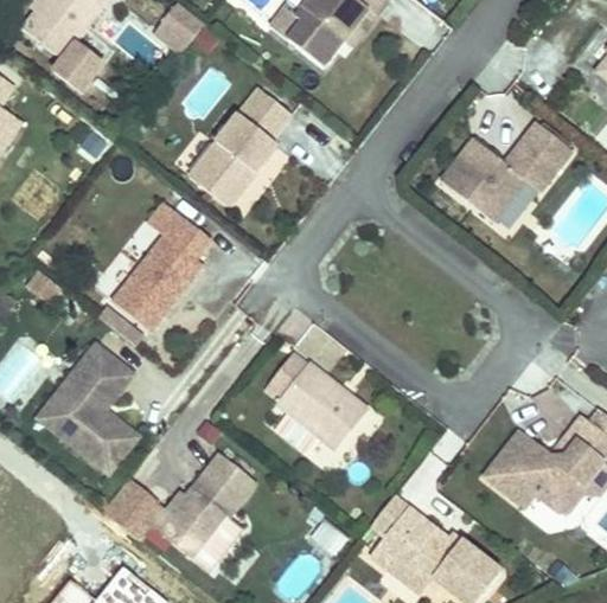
[(55,0),(39,19),(26,34),(65,65),(117,0),(55,0)]
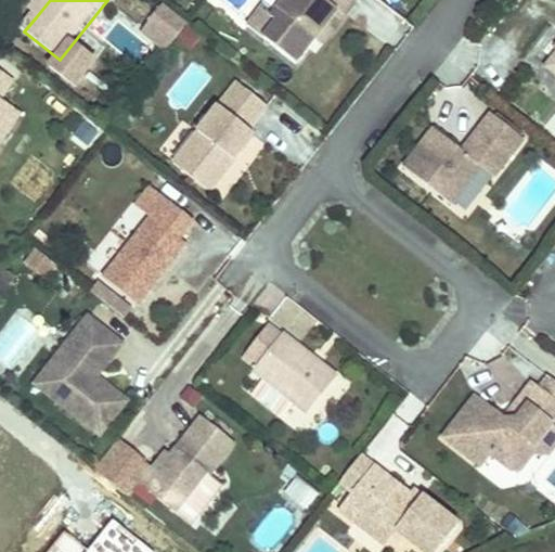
[(38,0),(29,11),(36,17),(50,0),(38,0)]
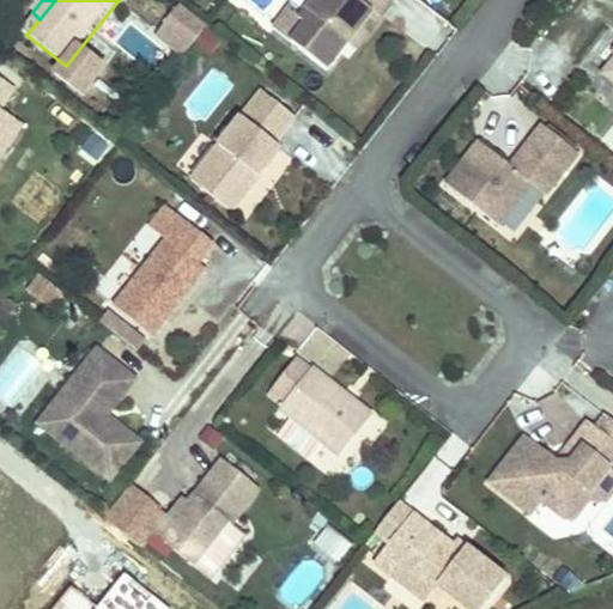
[(332,71),(345,53),(337,47),(345,35),(353,42),(375,14),(384,20),(396,4),(392,0),(320,0),(307,18),(310,20),(295,42),(332,71)]
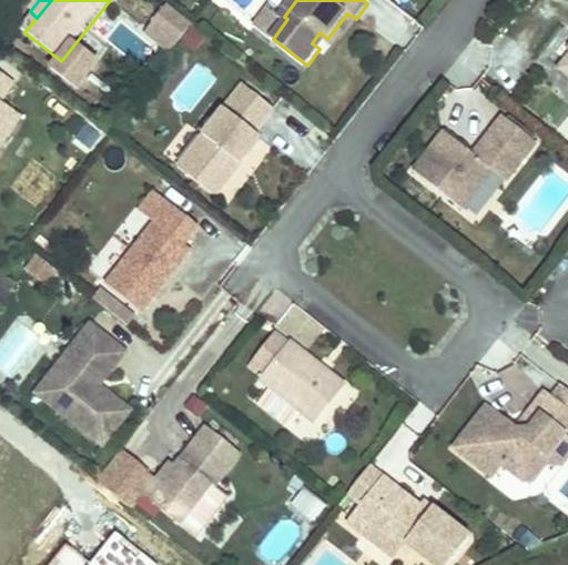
[(198,28),(170,6),(153,27),(181,49),(198,28)]
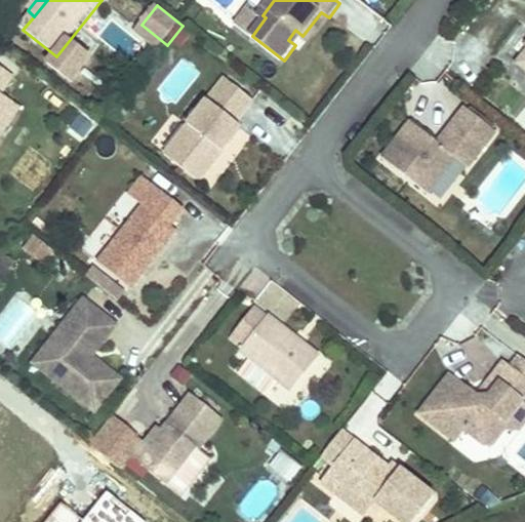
[(303,36),(295,45),(303,51),(329,17),(321,12),(303,36)]
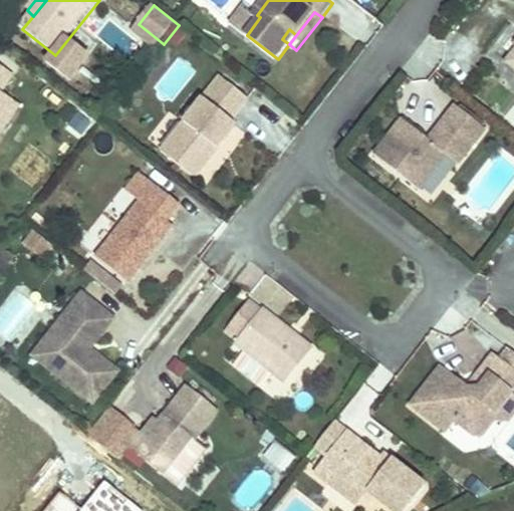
[(164,44),(139,24),(134,30),(159,50),(164,44)]
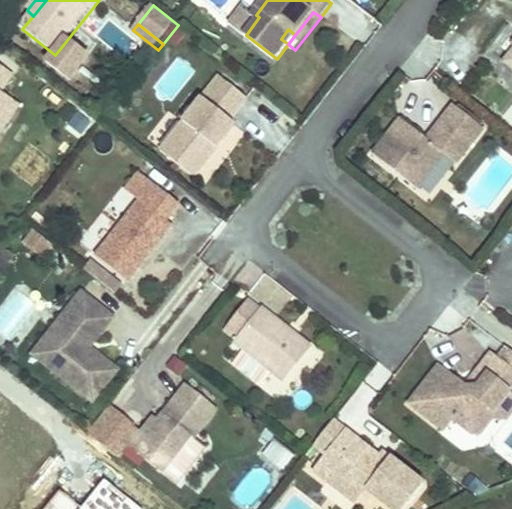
[(0,64),(0,135),(22,103),(5,91),(15,76),(0,64)]
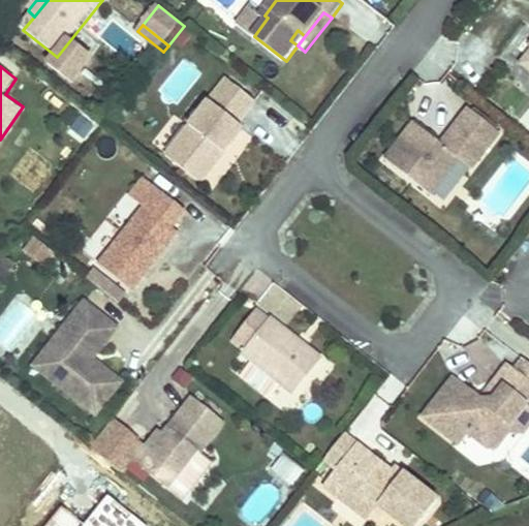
[(229,81),(173,153),(207,180),(247,127),(240,121),(255,100),(229,81)]
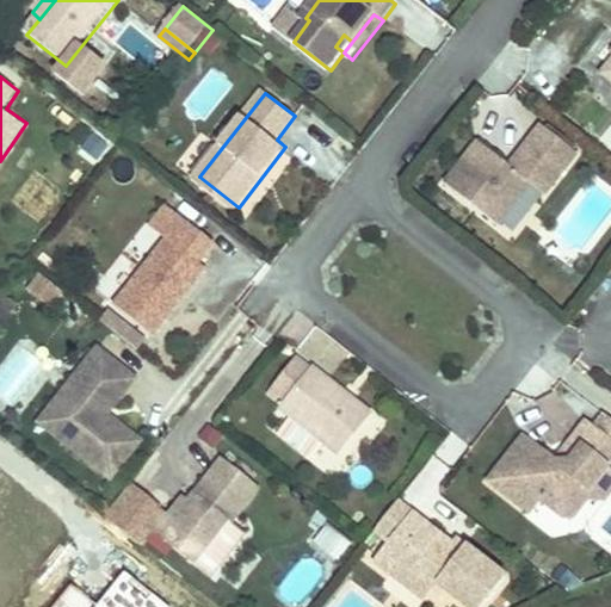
[(489,167),(494,160),(481,149),(449,191),(500,231),(531,192),(541,199),(576,154),(544,129),(510,172),(506,169),(501,175),(489,167)]
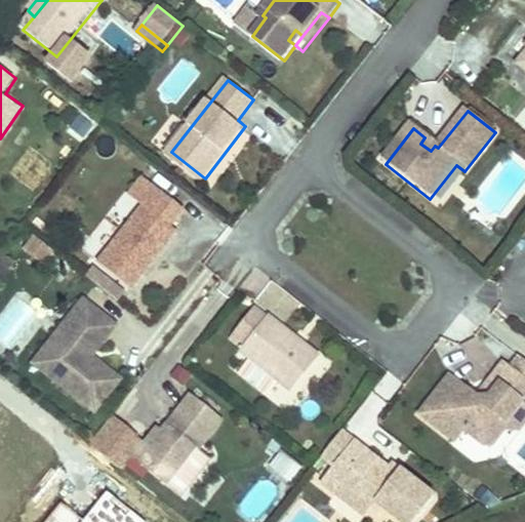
[(435,146),(425,137),(420,144),(431,151),(435,146)]
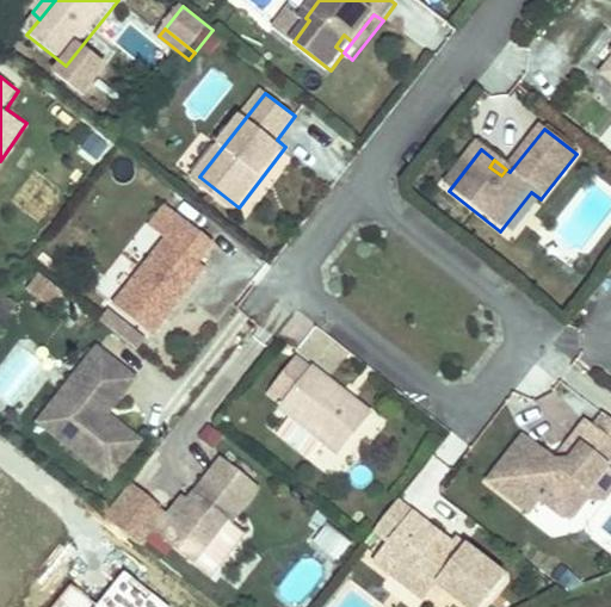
[(29,179),(13,199),(42,222),(59,202),(29,179)]
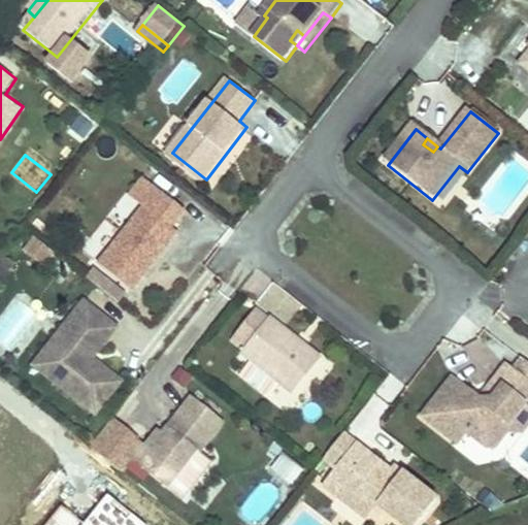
[(182,200),(142,169),(128,187),(141,197),(76,280),(106,303),(126,277),(131,282),(176,224),(168,218),(182,200)]
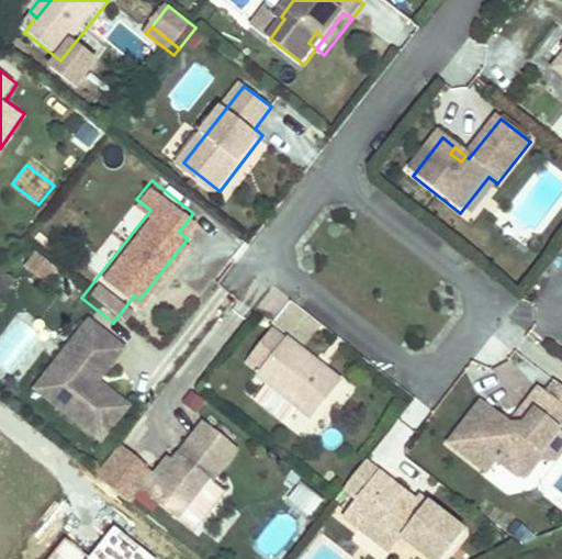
[(33,248),(21,265),(46,284),(58,268),(33,248)]
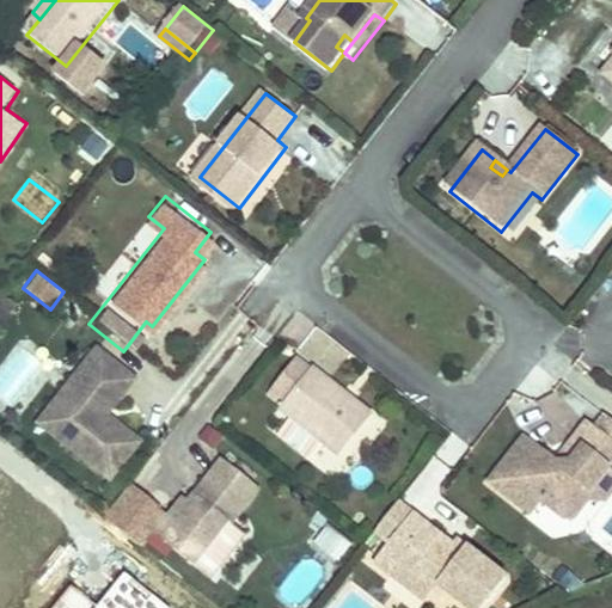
[(114,397),(134,372),(98,343),(53,400),(80,422),(67,437),(115,477),(147,436),(123,416),(120,419),(103,406),(111,394),(114,397)]
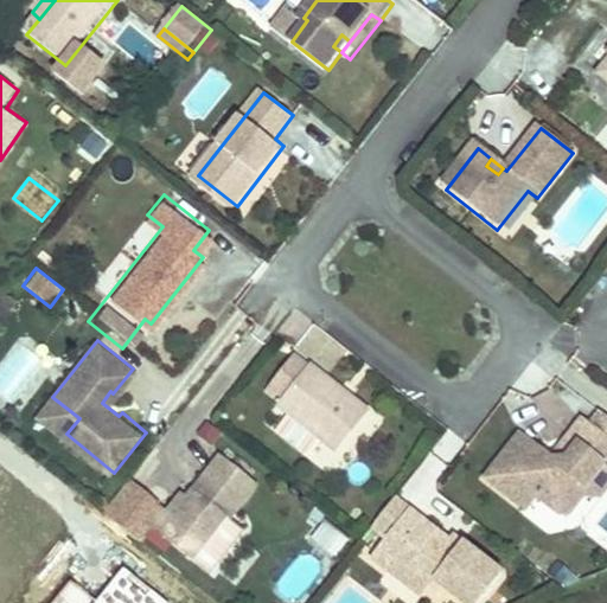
[(263,387),(278,399),(307,361),(294,351),(263,387)]
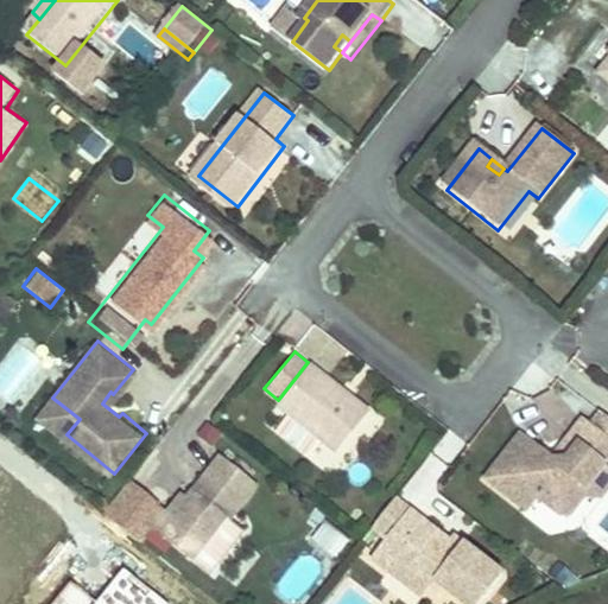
[(365,404),(309,360),(308,362),(278,400),(276,401),(283,407),(270,425),(303,450),(316,432),(333,445),(365,404)]
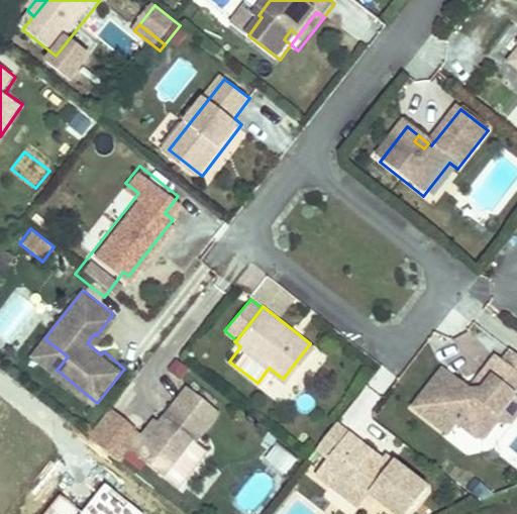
[(34,351),(57,370),(68,356),(44,338),(34,351)]
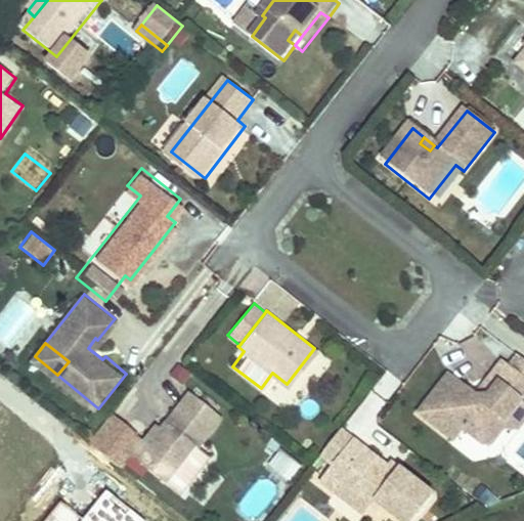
[(523,355),(517,350),(507,362),(523,376),(523,355)]
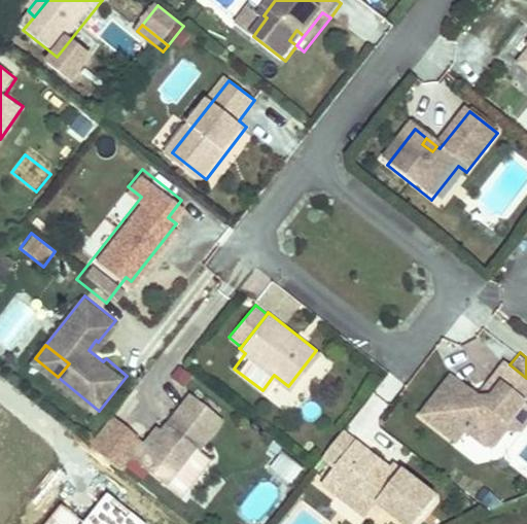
[(447,373),(418,411),(453,438),(462,427),(485,445),(505,418),(520,399),(526,404),(526,378),(510,364),(503,359),(491,376),(498,382),(490,394),(476,395),(447,373)]
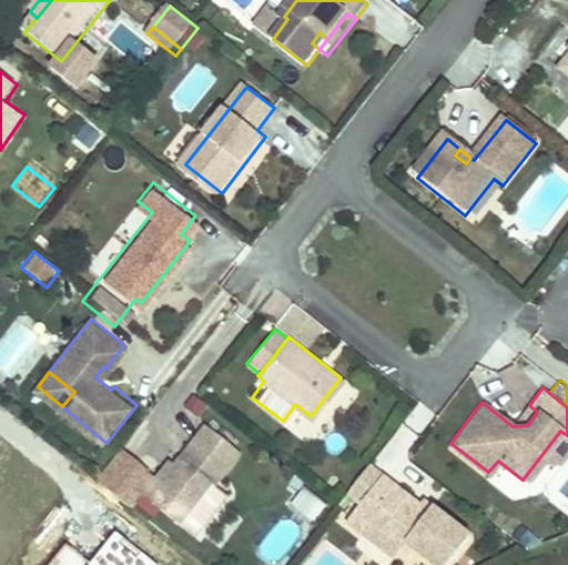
[(529,405),(513,426),(528,425),(537,412),(529,405)]
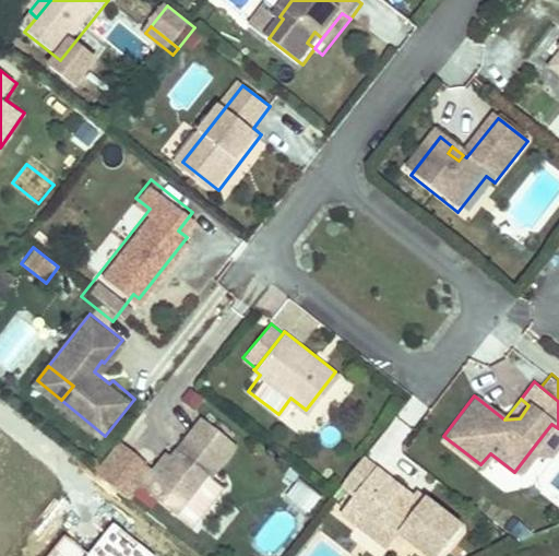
[(176,462),(169,457),(163,451),(150,468),(145,464),(120,444),(107,461),(98,472),(127,494),(135,484),(173,513),(202,476),(206,480),(234,444),(201,417),(177,447),(183,452),(176,462)]
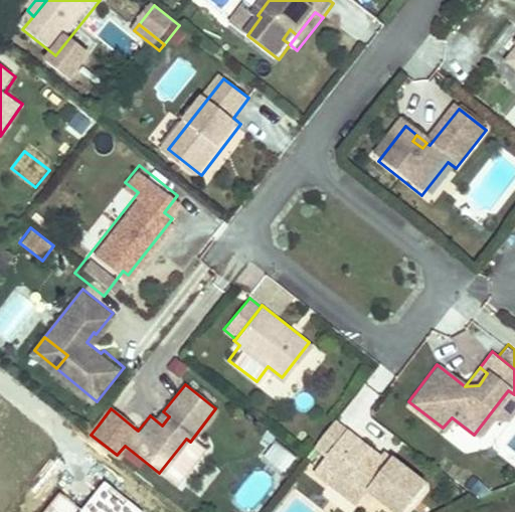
[(514,394),(508,390),(494,408),(508,418),(514,408),(514,394)]
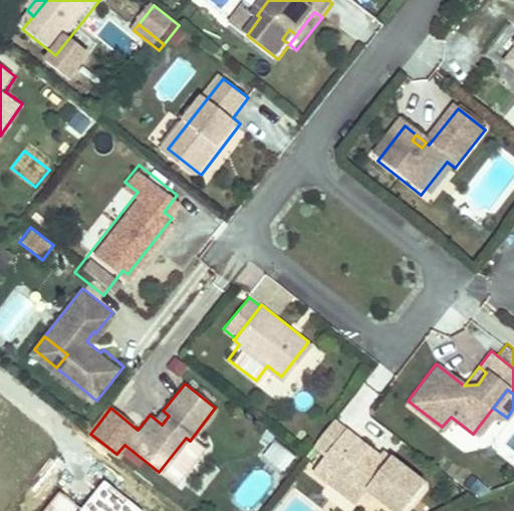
[(338,418),(318,443),(329,452),(317,468),(331,479),(336,473),(364,495),(370,487),(401,510),(405,510),(428,483),(384,448),(380,452),(338,418)]
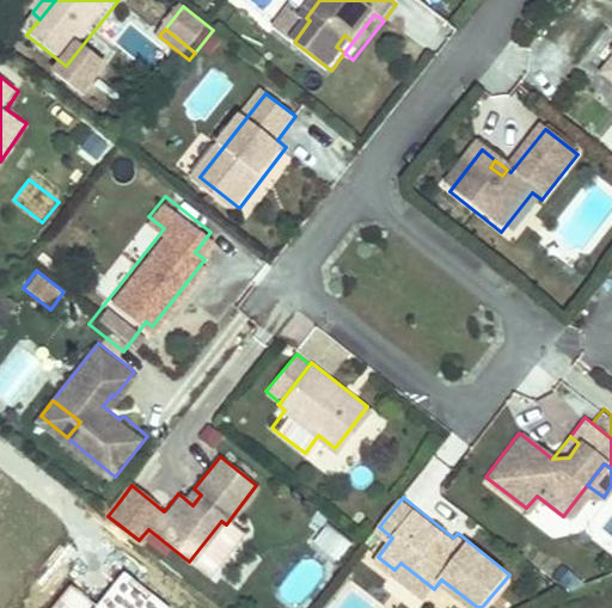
[(328,523),(313,542),(341,562),(355,542),(328,523)]
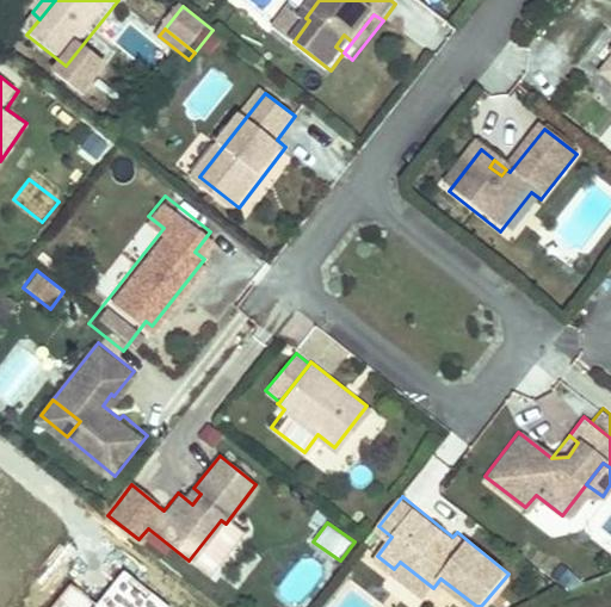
[(578,574),(561,561),(551,571),(568,584),(578,574)]
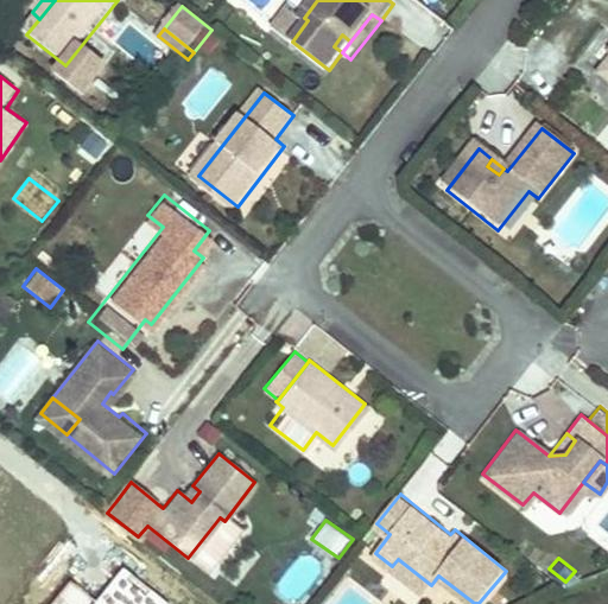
[(398,559),(392,566),(425,593),(431,585),(398,559)]
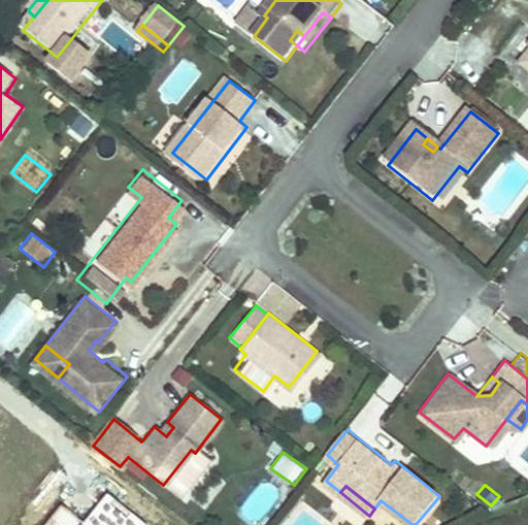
[(145,524),(147,523),(109,490),(85,519),(63,501),(42,524),(145,524)]
